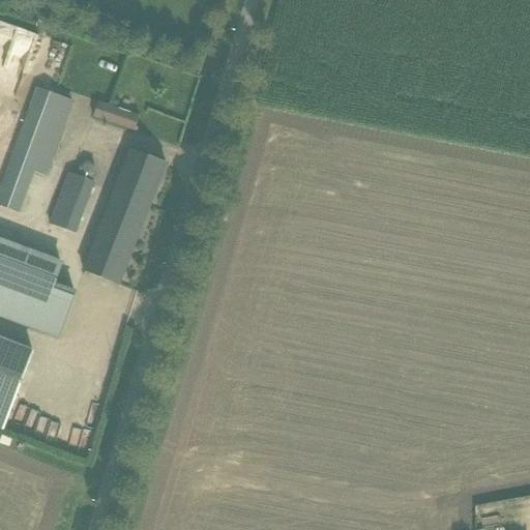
[(74,102),(36,88),(0,187),(0,206),(21,214),(35,174),(47,178),(74,102)]
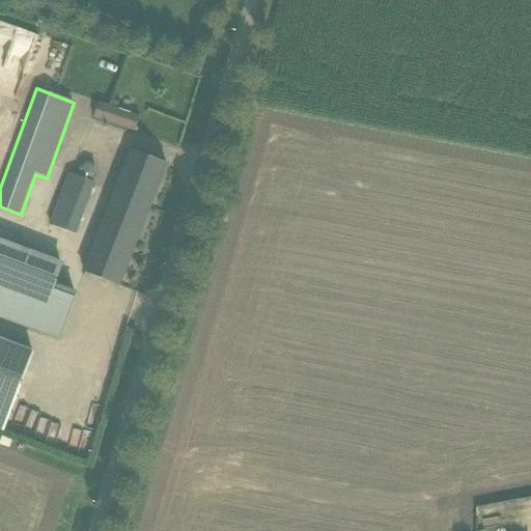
[(98,102),(92,117),(134,131),(139,116),(98,102)]
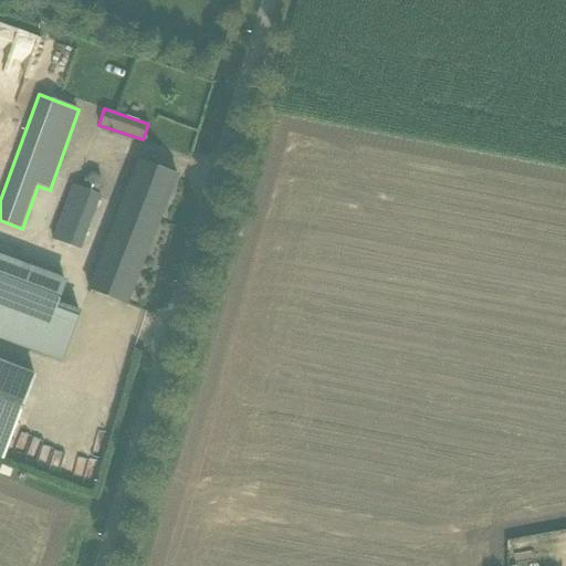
[(88,290),(106,296),(127,304),(177,176),(138,161),(88,290)]
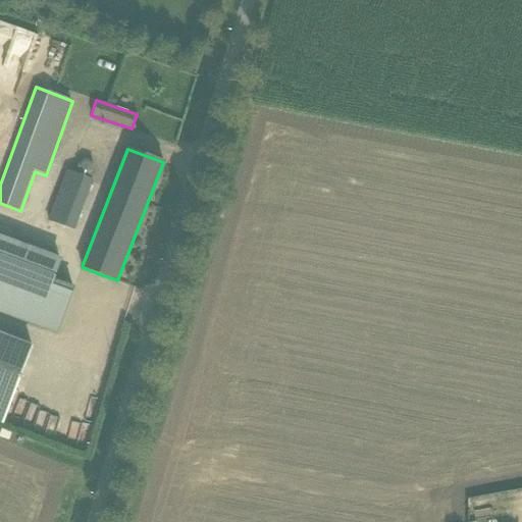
[(73,230),(93,180),(67,170),(48,220),(73,230)]
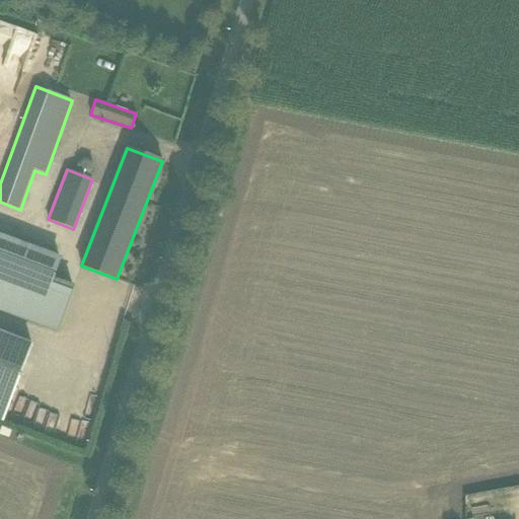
[(0,311),(56,332),(73,286),(54,278),(62,257),(0,233),(0,311)]
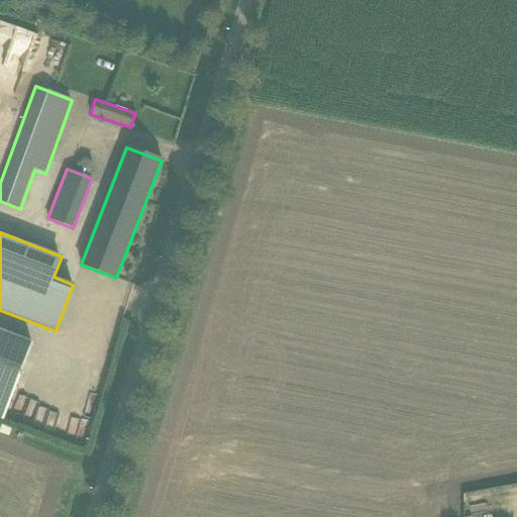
[(0,418),(2,420),(31,343),(0,330),(0,418)]
